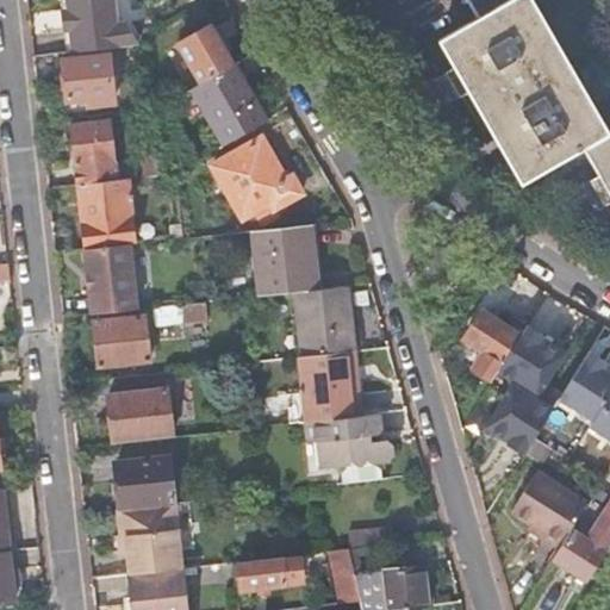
[(120,18),(118,0),(70,0),(72,8),(66,8),(67,26),(74,25),(76,47),(141,39),(129,17),(120,18)]
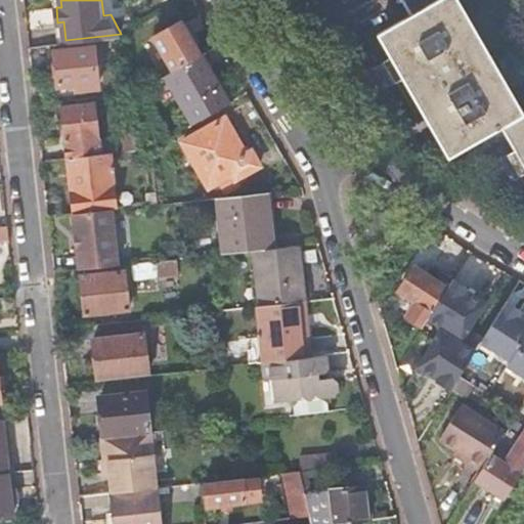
[(446,159),(499,129),(523,171),(523,115),(457,0),(401,0),(410,15),(376,34),(446,159)]
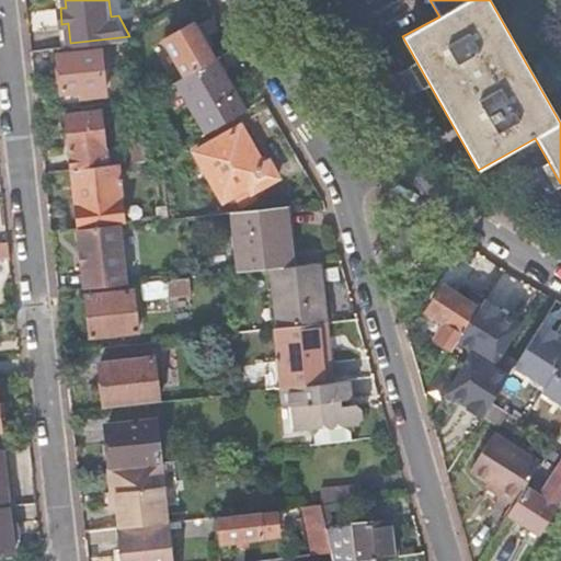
[(163,39),(184,75),(213,58),(192,22),(163,39)]
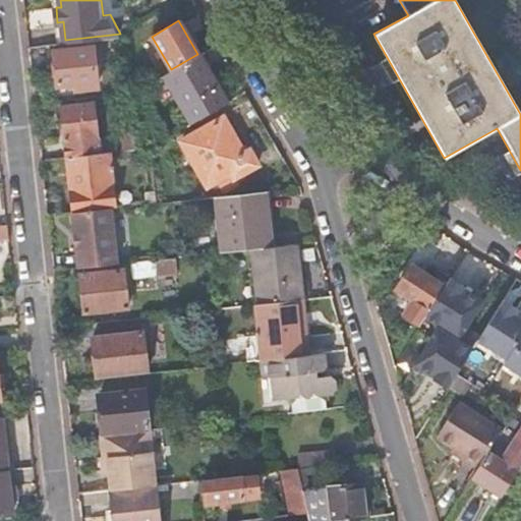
[(98,43),(52,47),(55,83),(74,82),(74,89),(102,87),(98,43)]
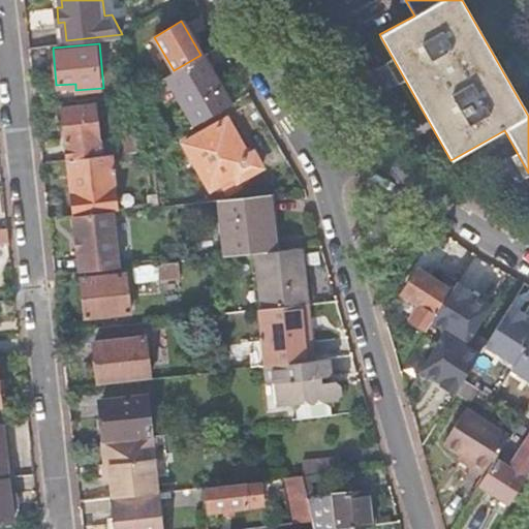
[(174,70),(166,74),(194,124),(229,103),(200,55),(174,70)]
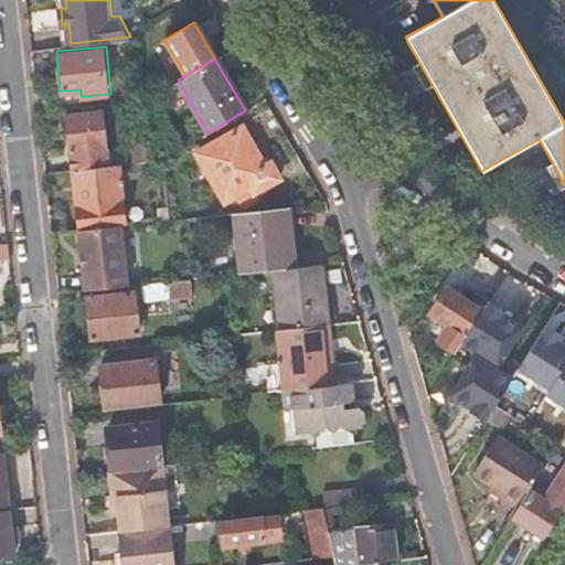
[(162,159),(142,100),(131,102),(145,138),(129,140),(132,162),(162,159)]
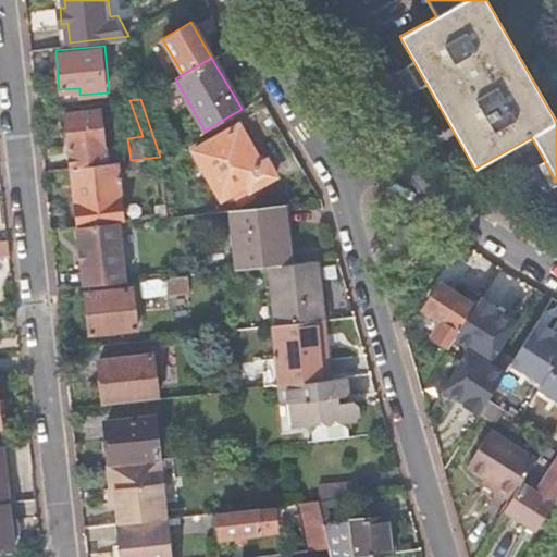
[(63,110),(70,168),(111,162),(104,106),(63,110)]
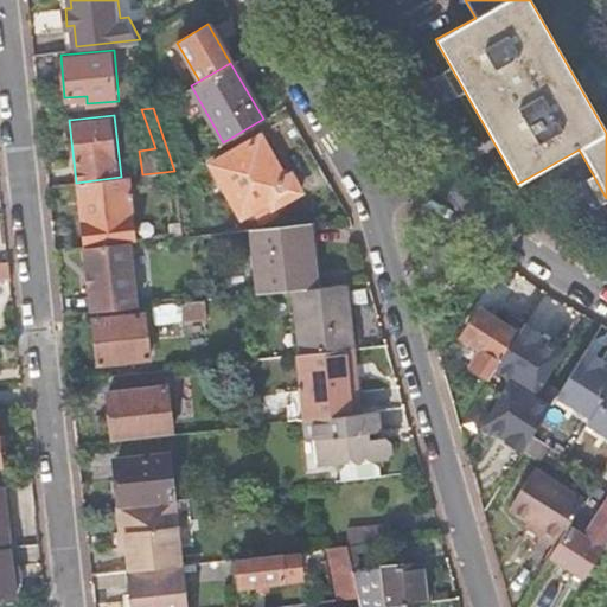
[(238,147),(210,165),(221,183),(219,184),(230,203),(231,202),(241,216),(267,202),(270,208),(299,191),(289,174),(283,178),(260,136),(238,147)]
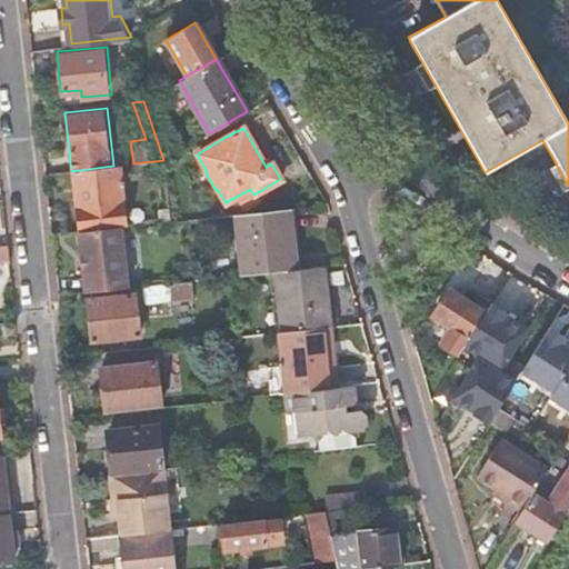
[(113,166),(71,171),(78,231),(127,226),(131,225),(125,165),(113,166)]
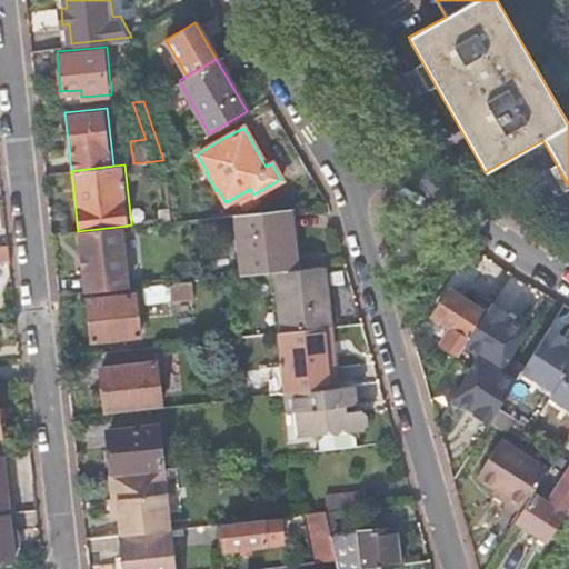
[(289,209),(236,215),(242,275),(273,271),(296,269),(289,209)]
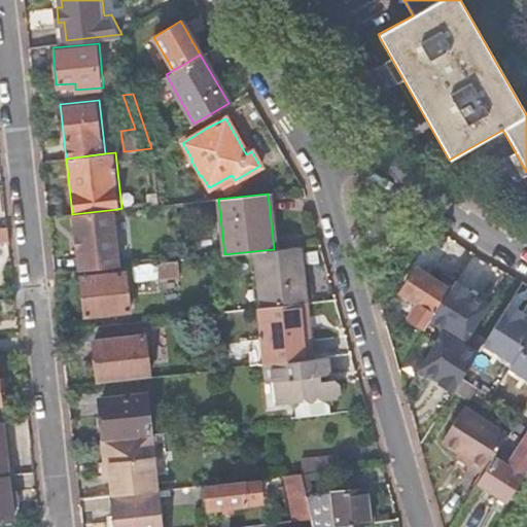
[(157,206),(156,196),(147,197),(148,206),(151,206),(157,206)]
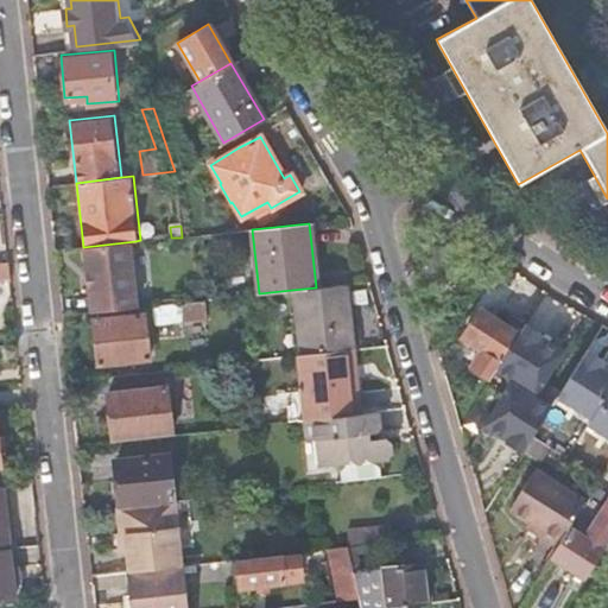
[(135,241),(83,247),(92,312),(141,306),(135,241)]
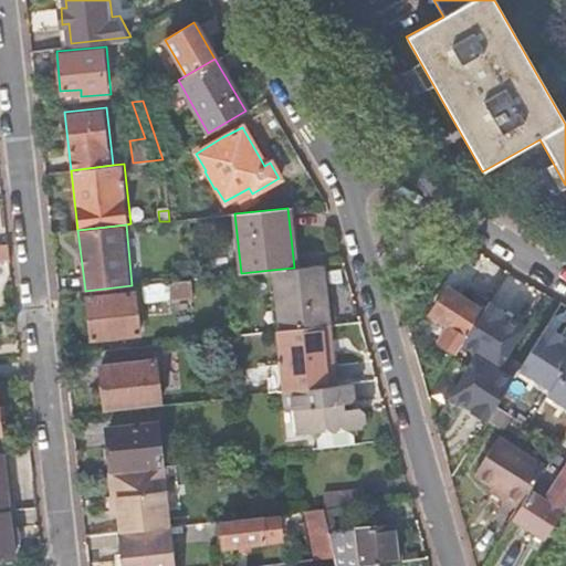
[(294,268),(272,270),(276,305),(279,327),(279,331),(312,326),(328,324),(336,324),(329,263),(294,268)]
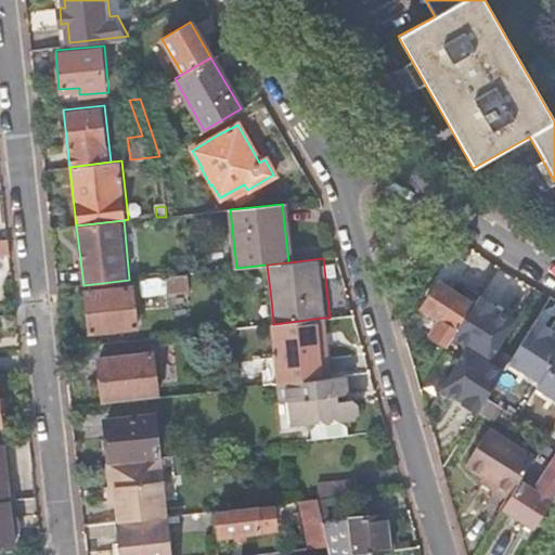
[(184,274),(138,280),(140,296),(153,294),(152,287),(166,285),(167,292),(185,289),(184,274)]
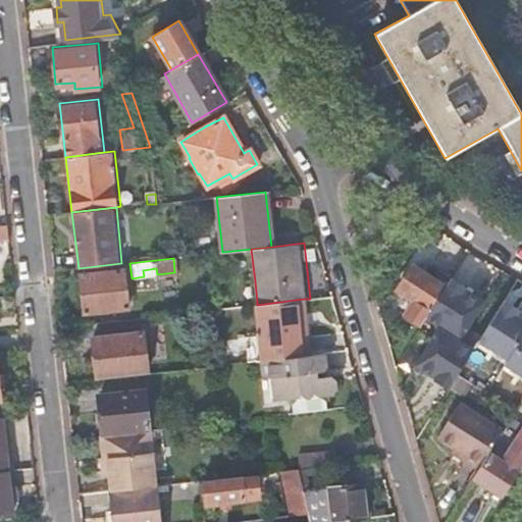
[(429,311),(445,288),(412,266),(397,290),(412,300),(402,315),(419,326),(426,316),(429,311)]
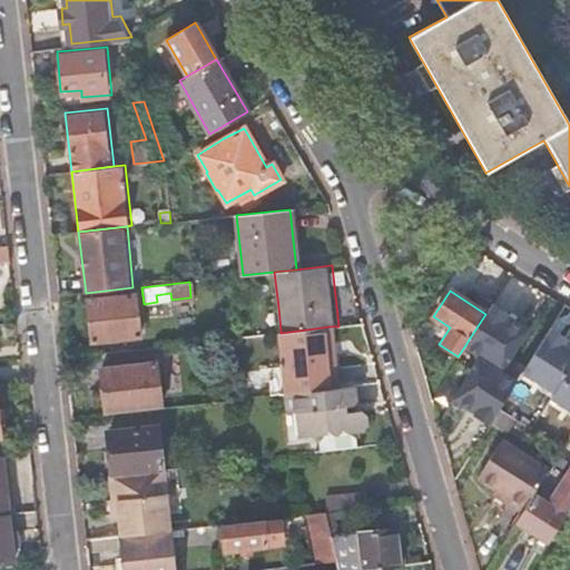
[(140,292),(89,295),(92,338),(144,335),(140,292)]
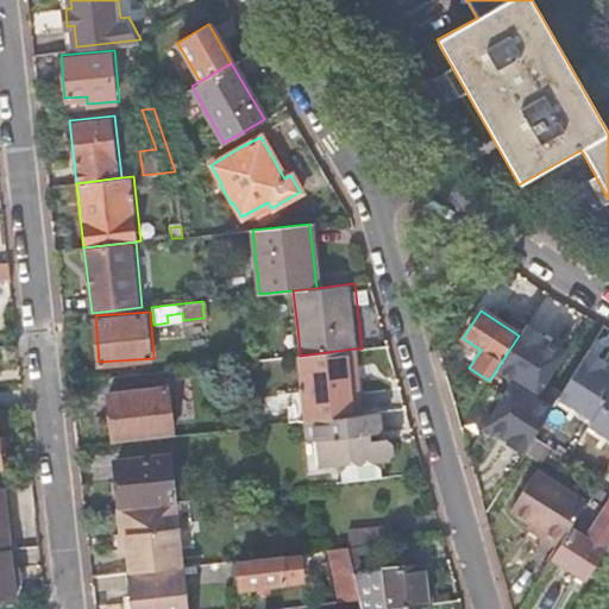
[(293,352),(300,352),(297,328),(290,328),(293,352)]
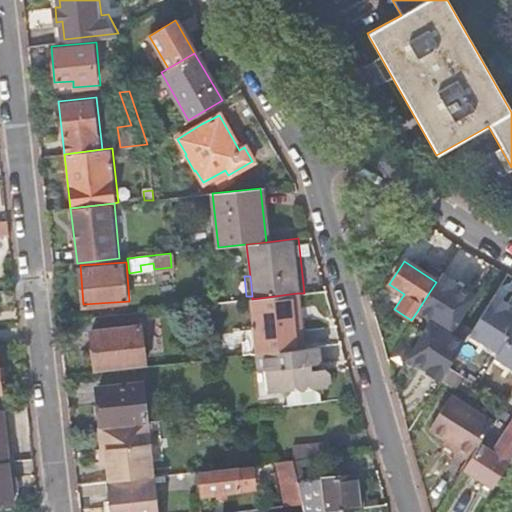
[(282,295),(252,299),(248,299),(251,325),(249,325),(250,330),(251,329),(254,354),(300,349),(296,317),(300,317),(297,293),(282,295)]
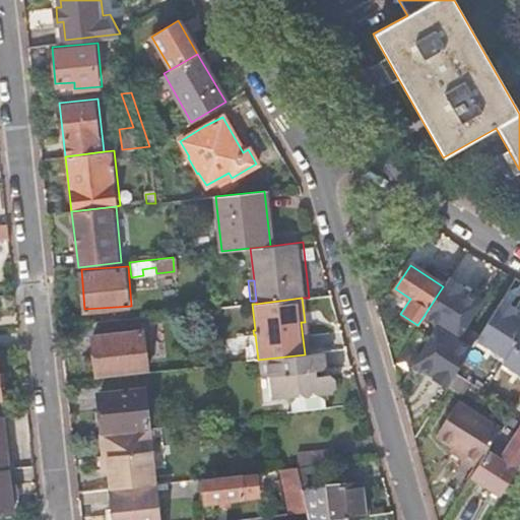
[(502,362),(519,373),(519,318),(512,313),(515,307),(501,298),(475,338),(505,358),(502,362)]
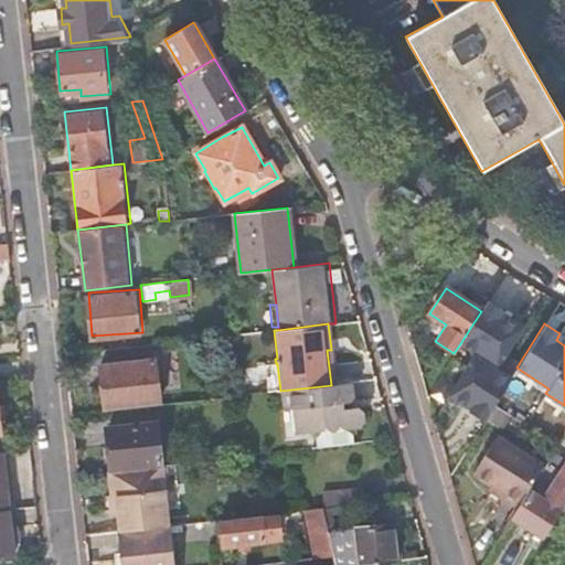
[(454,353),(445,366),(464,377),(458,388),(487,405),(492,397),(496,400),(513,372),(461,342),(454,353)]
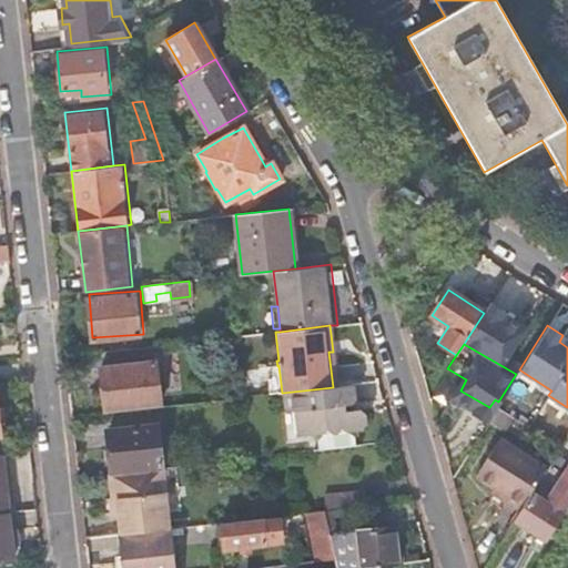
[(100,364),(105,413),(165,406),(161,358),(100,364)]
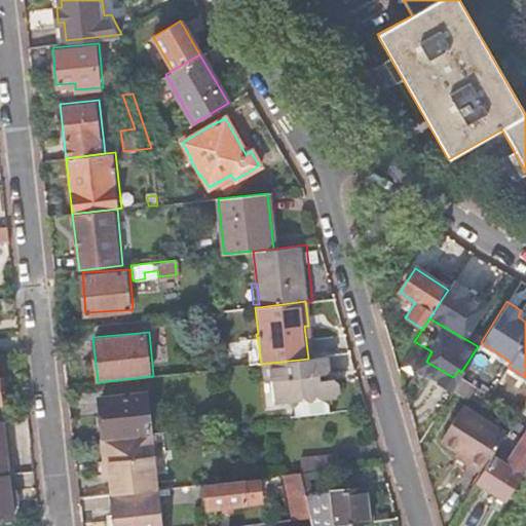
[(329,370),(328,357),(308,359),(261,364),(263,381),(271,380),(273,404),(299,401),(321,399),(335,397),(340,391),(339,383),(333,379),(321,381),(313,376),(326,374),(329,370)]
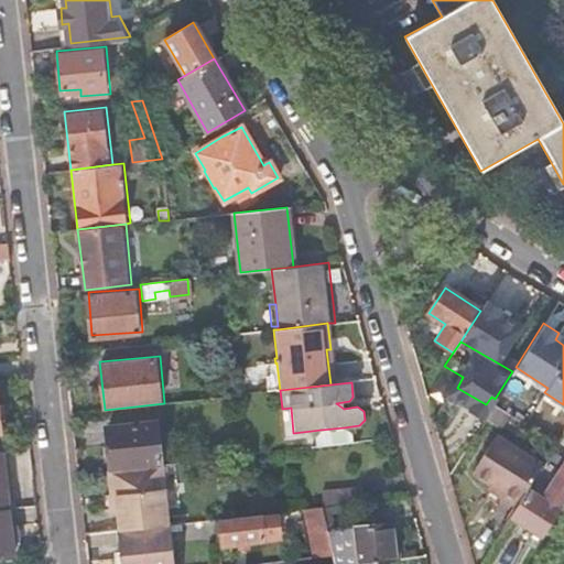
[(161,419),(107,423),(110,466),(165,461),(161,419)]
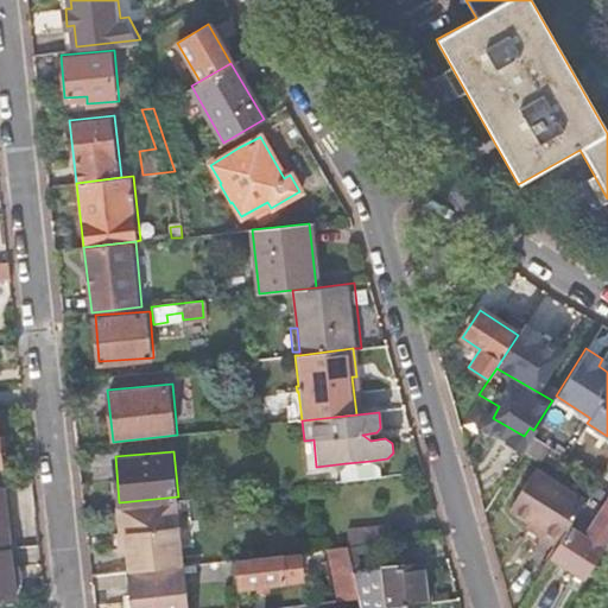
[(607,463),(599,479),(588,495),(607,507),(607,463)]
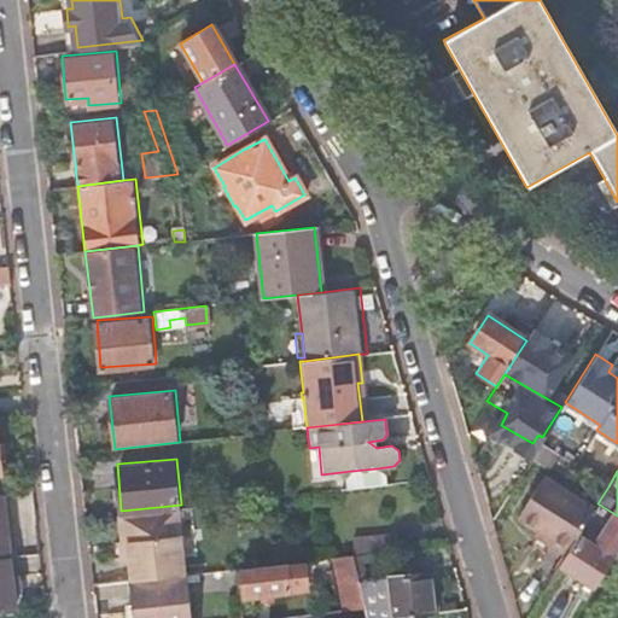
[(532,536),(563,555),(593,511),(542,478),(513,524),(532,536)]
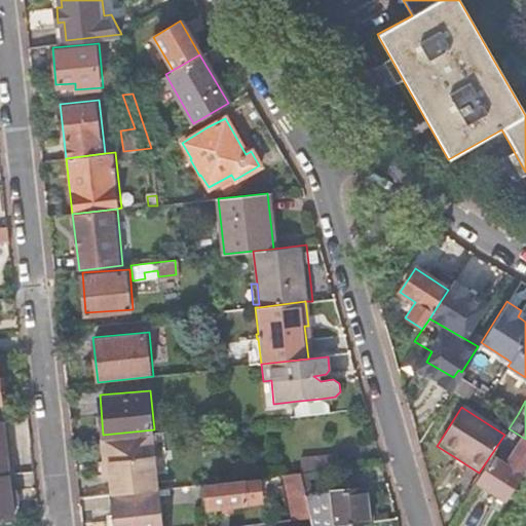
[(0,420),(0,474),(11,474),(10,457),(5,458),(1,420),(0,420)]
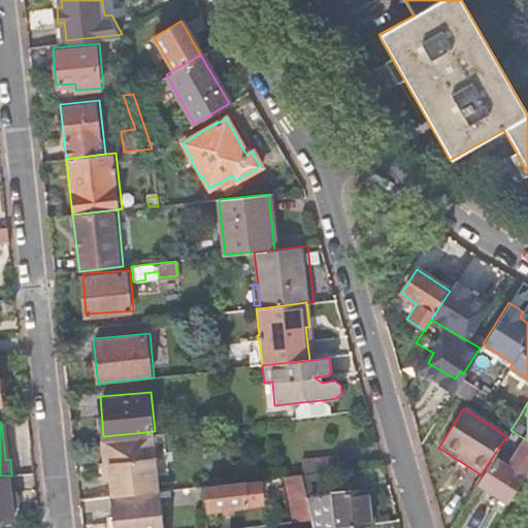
[(527,469),(527,440),(510,430),(509,431),(504,440),(482,475),(479,481),(477,483),(507,502),(527,469)]
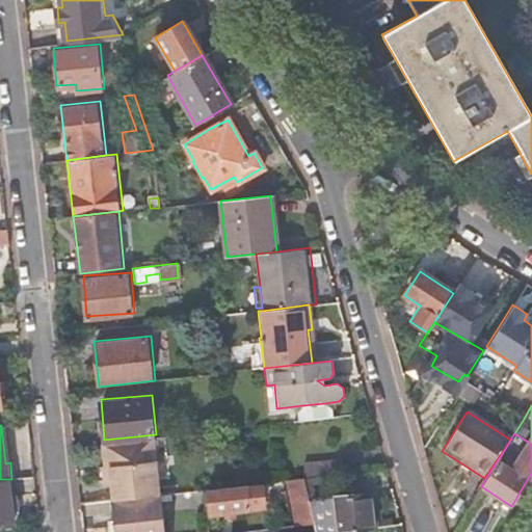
[(156,437),(102,444),(105,479),(111,478),(113,500),(162,495),(156,437)]
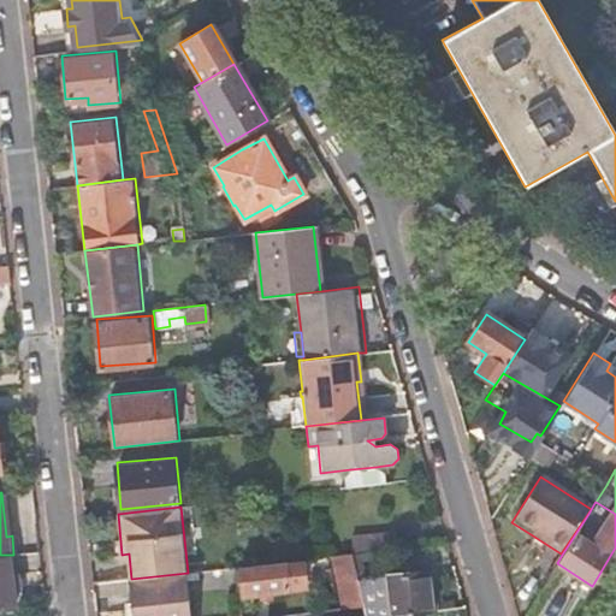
[(349,555),(332,556),(345,609),(363,608),(349,555)]
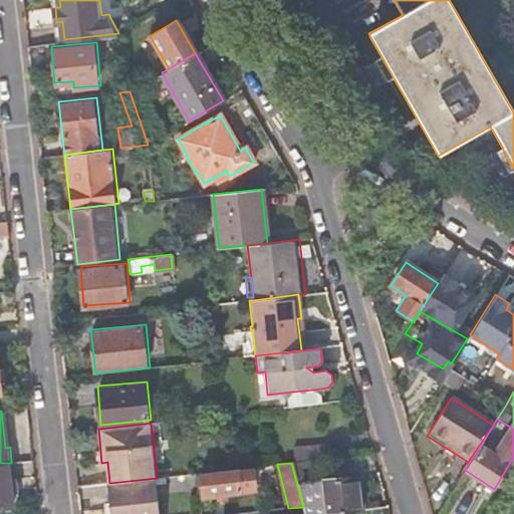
[(6,466),(0,466),(0,507),(11,506),(6,466)]
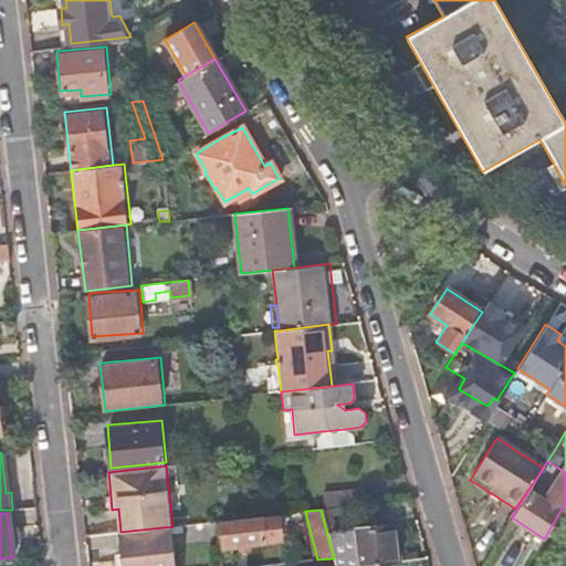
[(278,514),(271,514),(261,516),(219,521),(222,546),(264,542),(281,540),(278,514)]
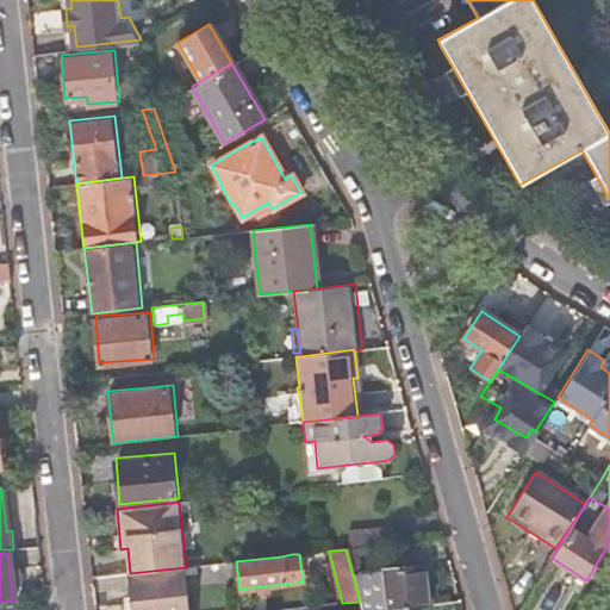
[(384,570),(388,609),(396,609),(399,609),(431,605),(427,570),(427,566),(384,570)]
